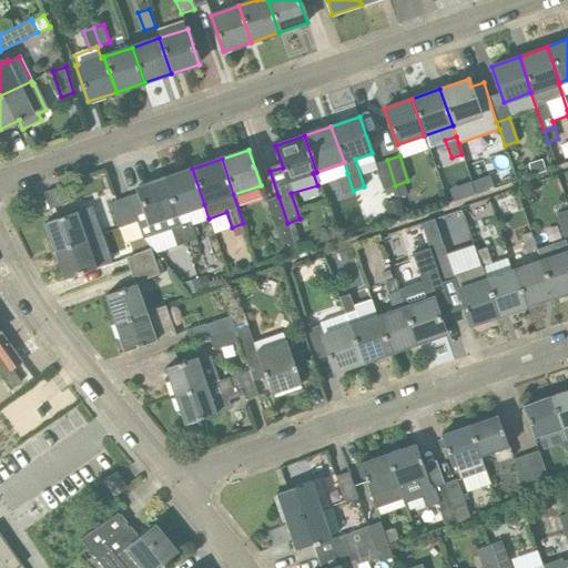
[(395,185),(387,160),(375,164),(383,190),(395,185)]
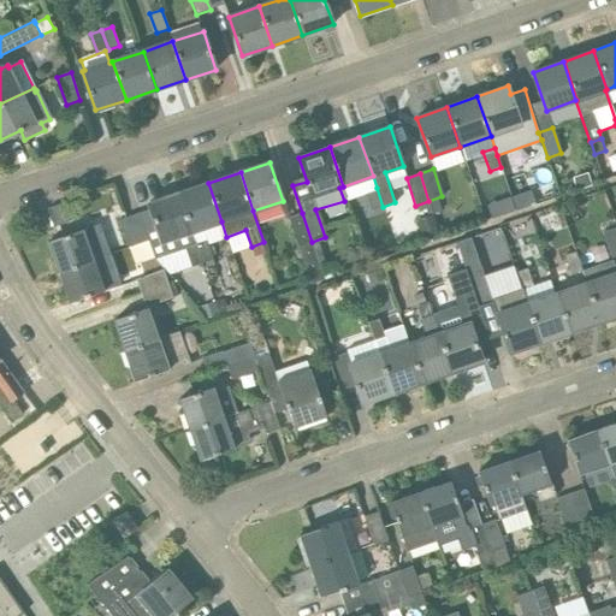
[(591,185),(588,173),(573,178),(576,189),(591,185)]
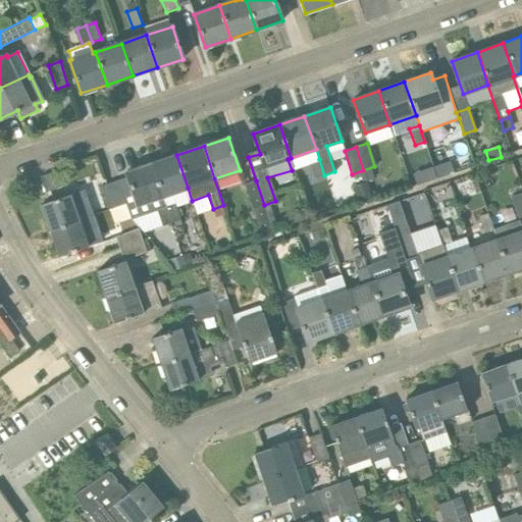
[(172,194),(188,188),(176,155),(152,163),(163,197),(167,207),(172,222),(180,219),(172,194)]
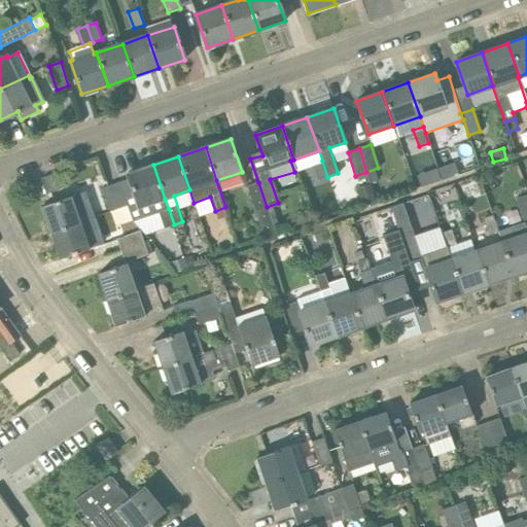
[(327,177),(322,161),(313,164),(319,180),(327,177)]
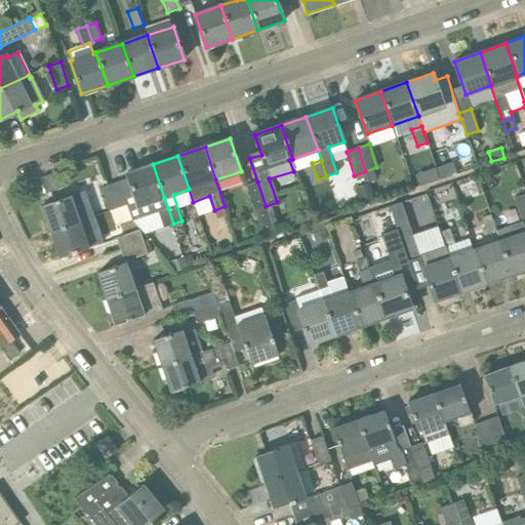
[(128,172),(133,190),(121,194),(131,221),(160,211),(168,208),(164,198),(153,164),(128,172)]
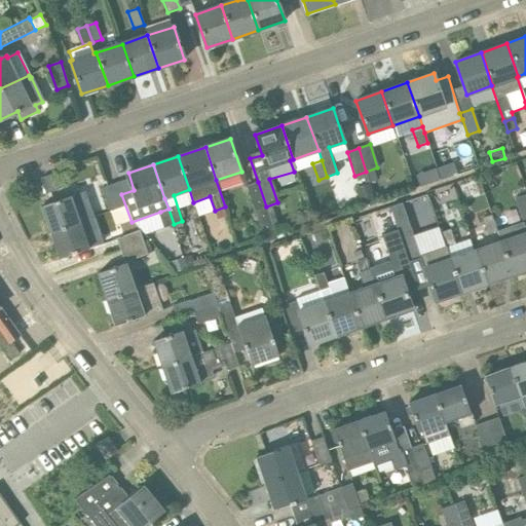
[(125,205),(121,194),(117,182),(106,187),(114,210),(125,205)]
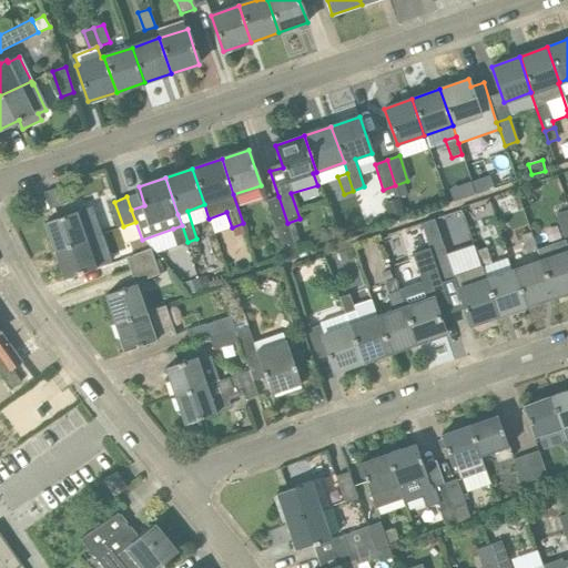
[(300,257),(298,254),(287,223),(279,196),(266,201),(276,227),(287,262),(300,257)]
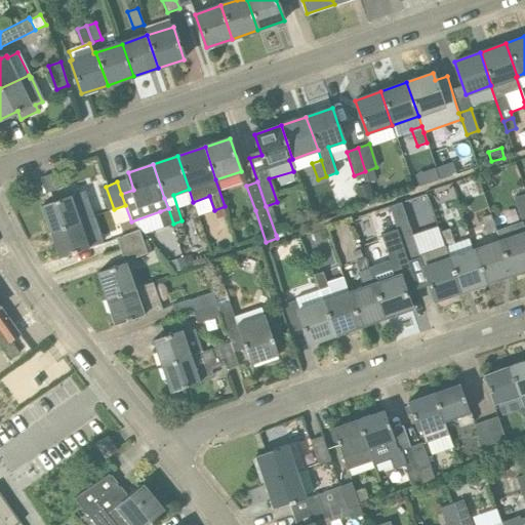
[(355,189),(360,204),(374,199),(368,184),(355,189)]
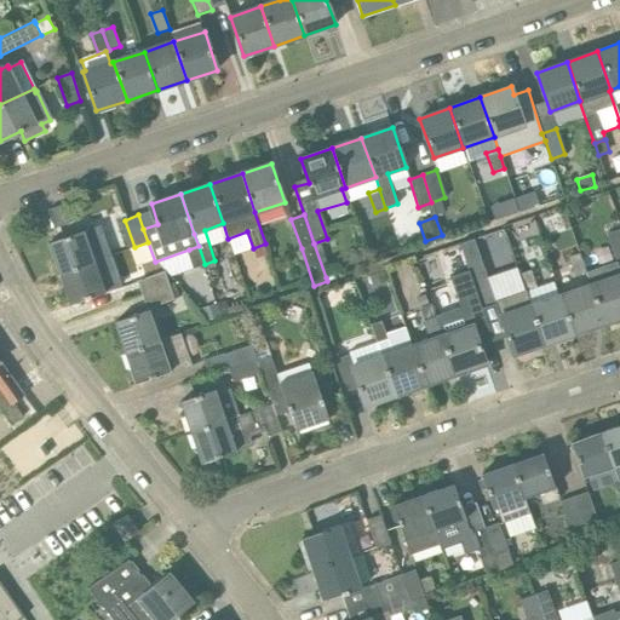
[(50,242),(61,274),(105,258),(104,254),(95,227),(50,242)]
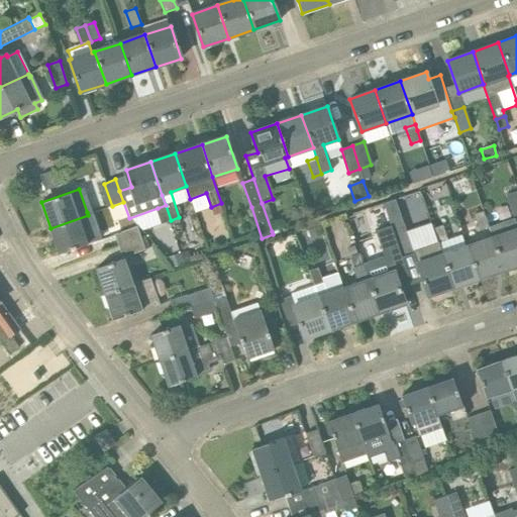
[(505,195),(513,218),(516,216),(516,192),(516,191),(505,195)]
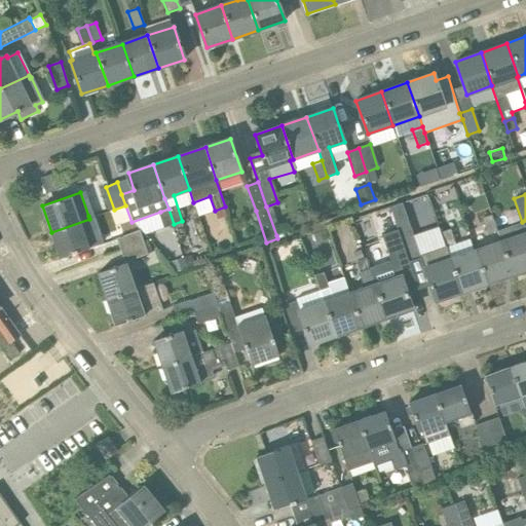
[(407,262),(420,258),(401,202),(388,207),(397,230),(399,238),(407,262)]
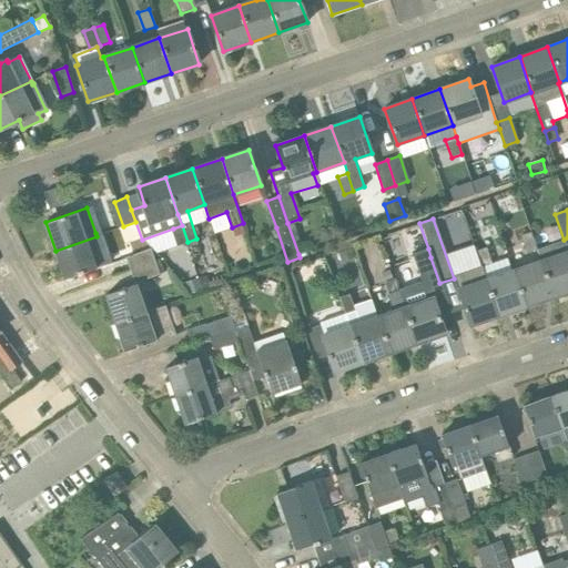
[(188,242),(182,225),(173,229),(179,245),(188,242)]
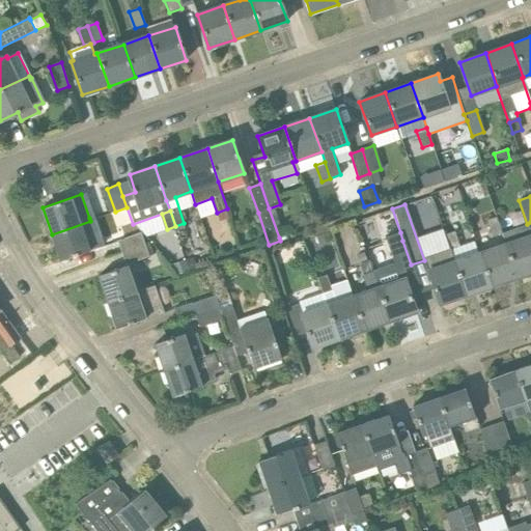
[(492,236),(501,233),(495,218),(485,221),(492,236)]
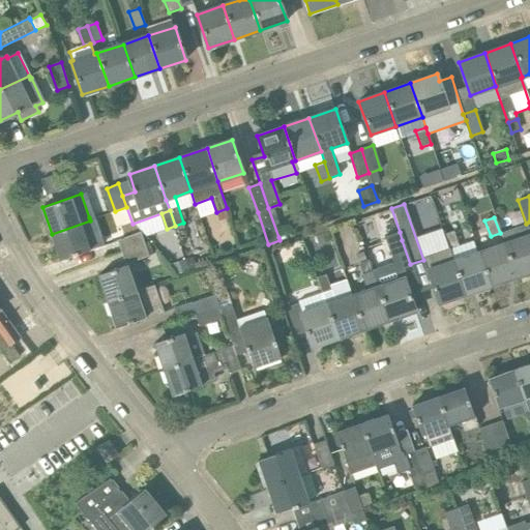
[(90,221),(52,234),(60,260),(102,245),(93,218),(90,221)]
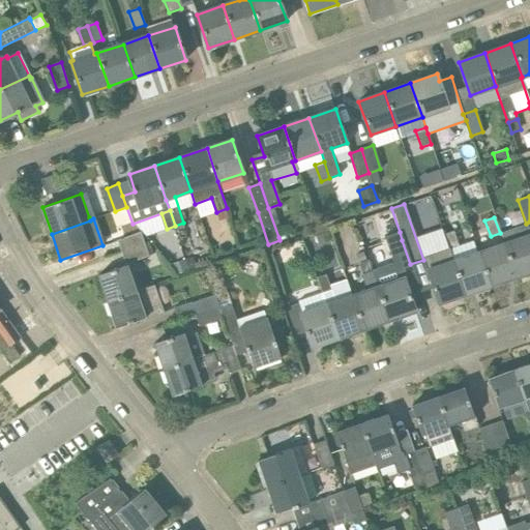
[(445,234),(450,251),(459,247),(453,231),(445,234)]
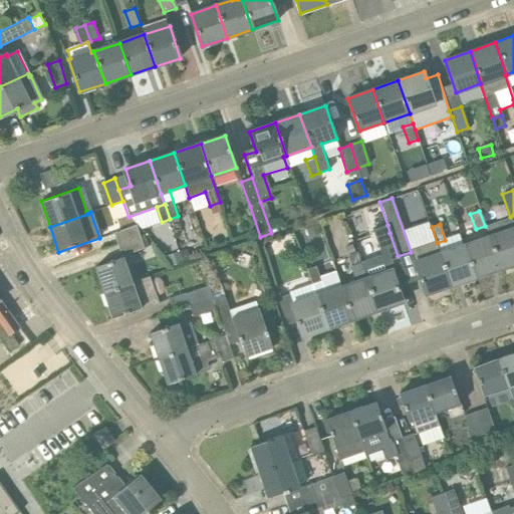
[(114,233),(118,245),(142,236),(138,225),(114,233)]
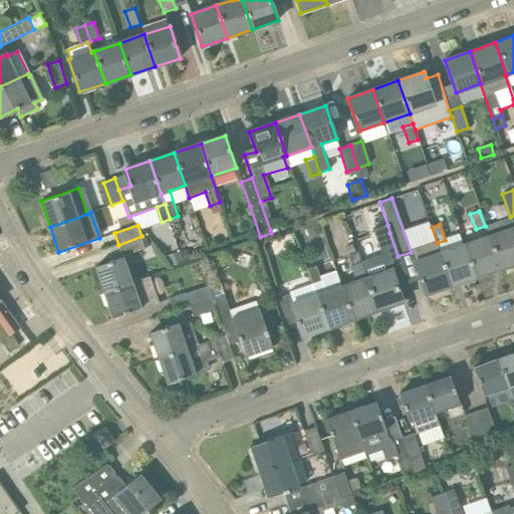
[(305,229),(308,239),(321,234),(317,225),(305,229)]
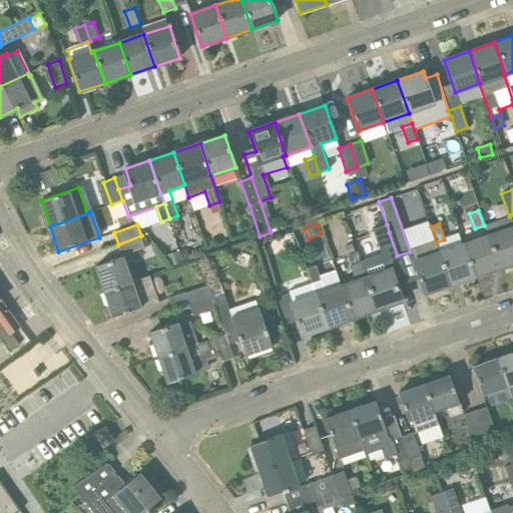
[(512,226),(488,235),(499,268),(512,263),(512,226)]
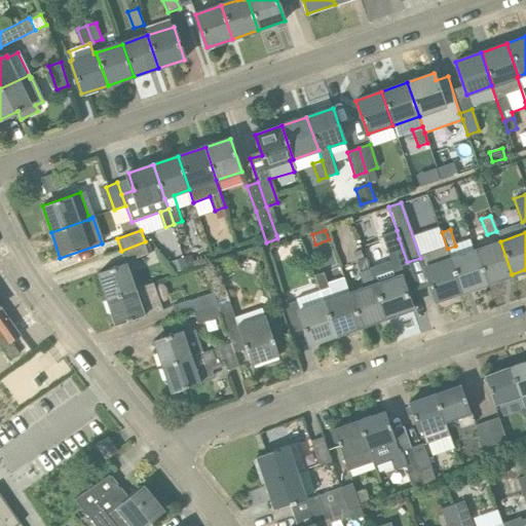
[(121,251),(125,262),(152,252),(149,242),(145,243),(145,241),(121,251)]
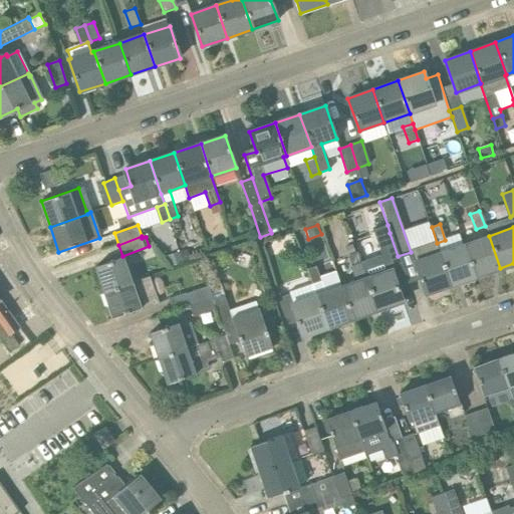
[(464,245),(475,277),(500,268),(489,236),(464,245)]
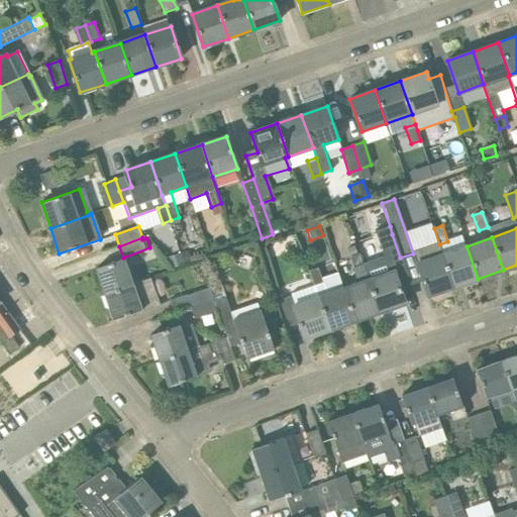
[(413,253),(427,296),(453,287),(443,254),(439,244),(413,253)]
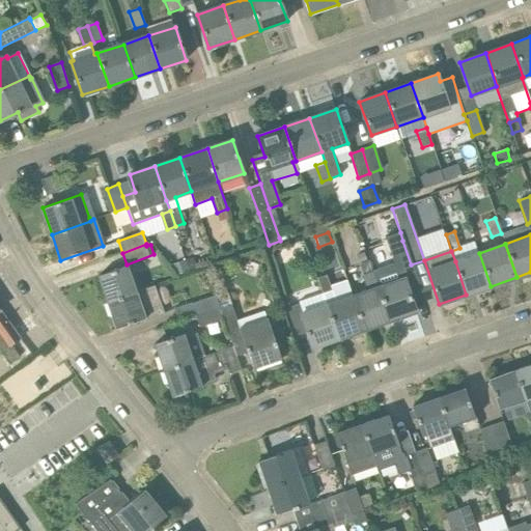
[(366,260),(364,252),(356,255),(359,263),(366,260)]
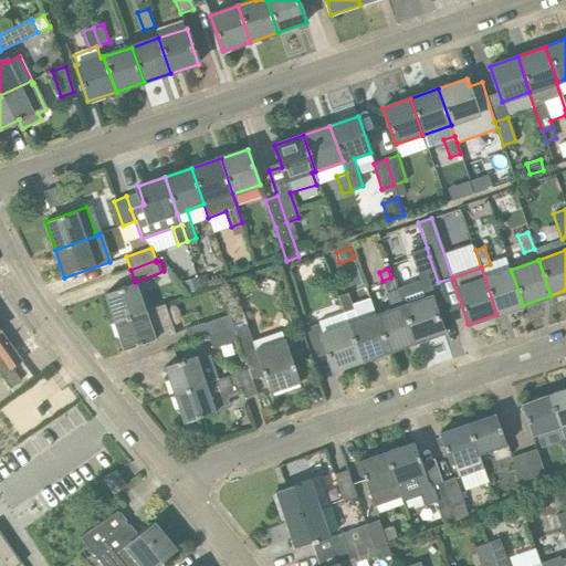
[(496,314),(523,305),(511,270),(485,279),(496,314)]
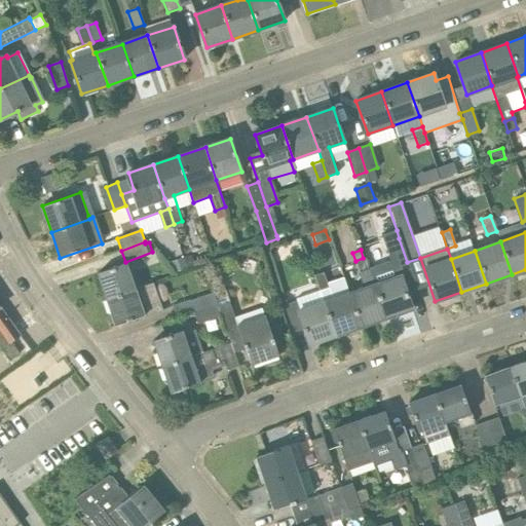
[(363,289),(349,294),(361,327),(386,318),(374,286),(365,258),(363,258),(355,261),(355,262),(360,272),(358,272),(363,289)]
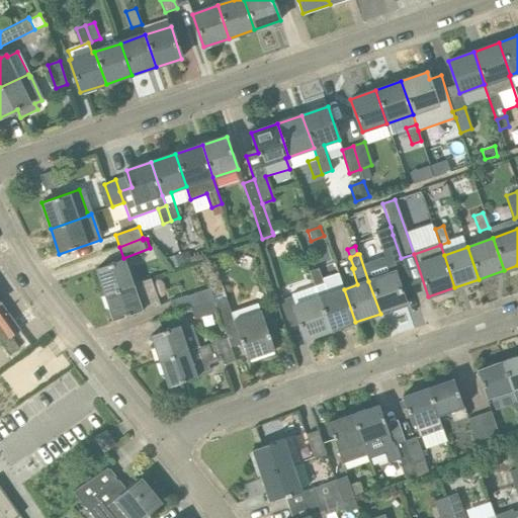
[(173,268),(182,264),(179,255),(169,258),(173,268)]
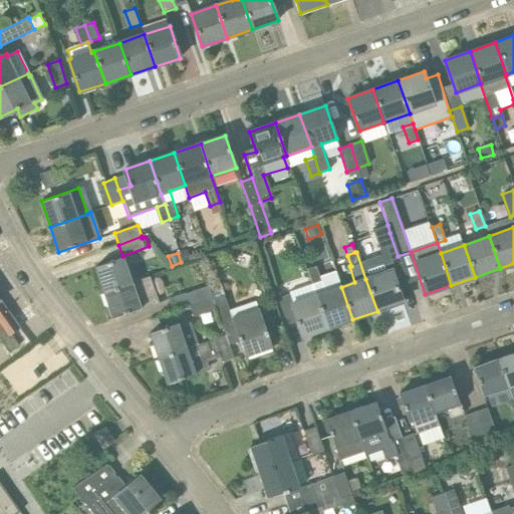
[(182,255),(184,263),(208,259),(207,253),(189,256),(189,254),(182,255)]
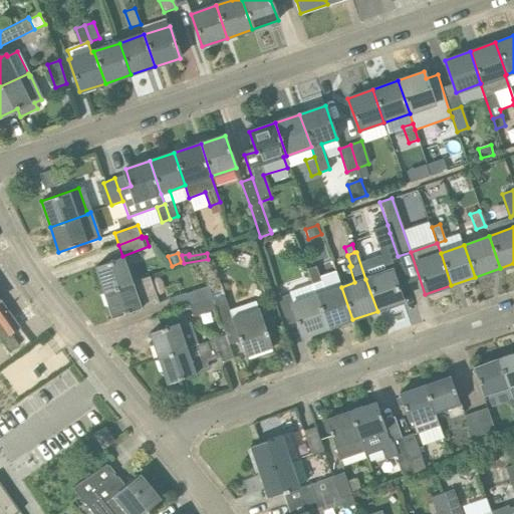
[(103,292),(133,282),(124,257),(94,267),(103,292)]
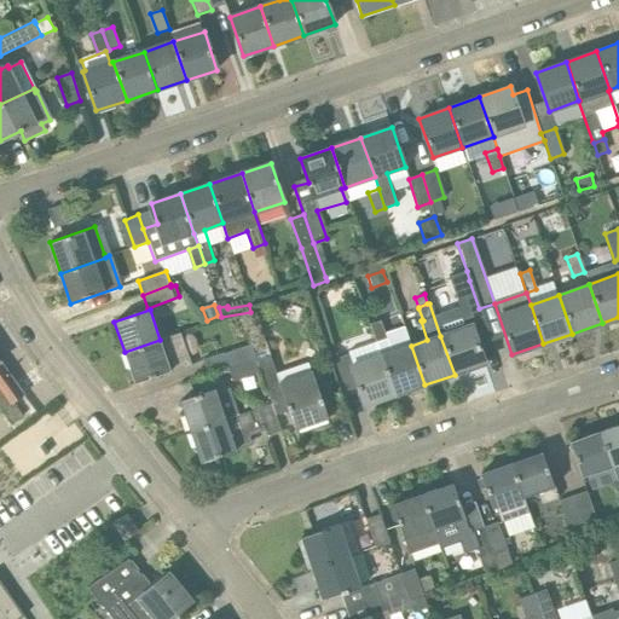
[(375,342),(386,339),(385,334),(380,320),(369,324),(375,342)]
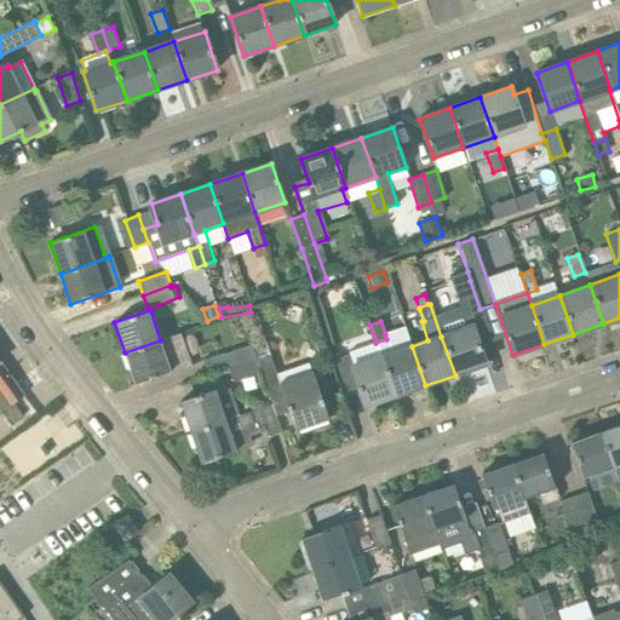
[(441,337),(455,375),(486,365),(472,326),(441,337)]
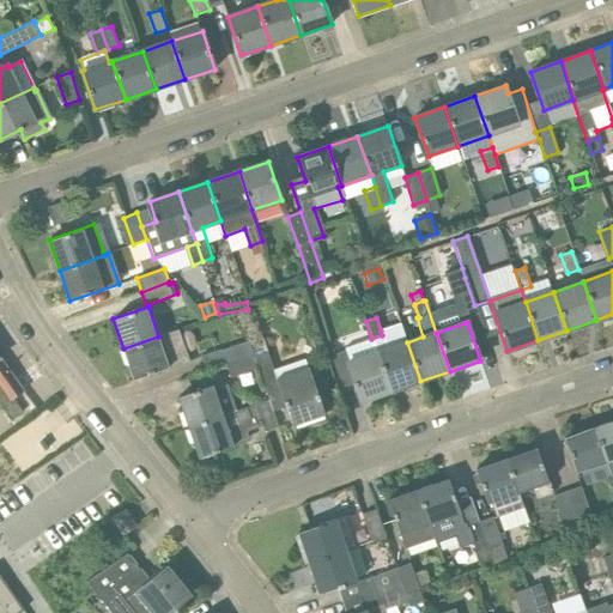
[(176,329),(158,337),(123,349),(134,380),(187,360),(176,329)]
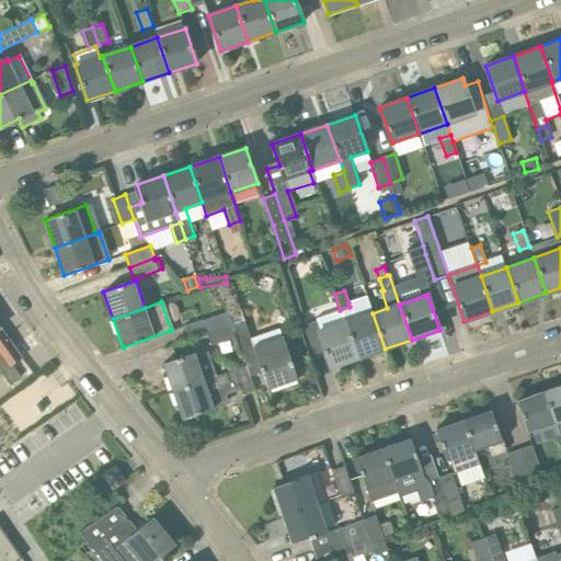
[(203,321),(206,333),(231,324),(229,319),(228,316),(227,312),(203,321)]
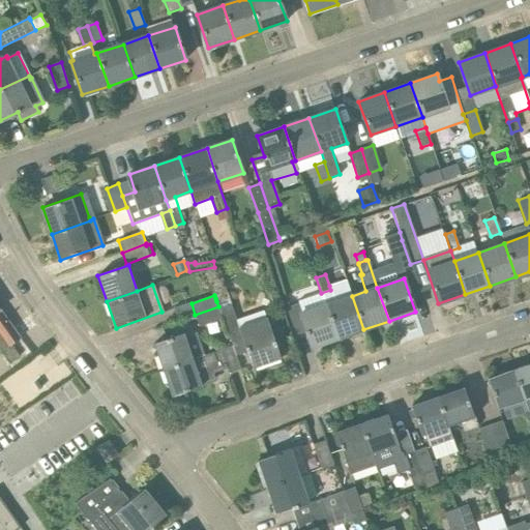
[(363,329),(352,296),(325,305),(337,339),(363,329)]
